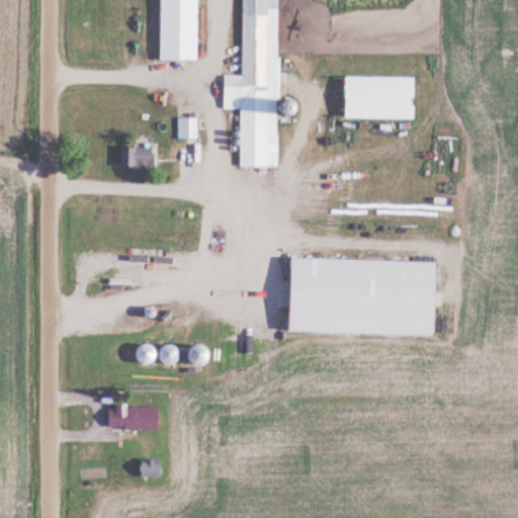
[(158,0),(158,60),(199,61),(199,0),(158,0)]
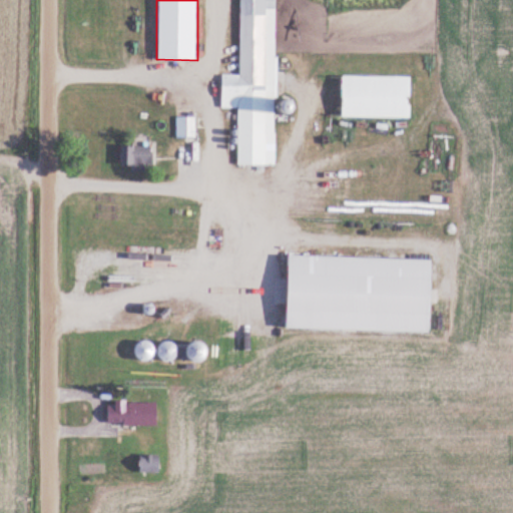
[(275,0),(236,0),(236,74),(220,74),(220,108),(236,108),(236,165),(275,165),(275,113),(292,113),(292,99),(275,99),(275,0)]
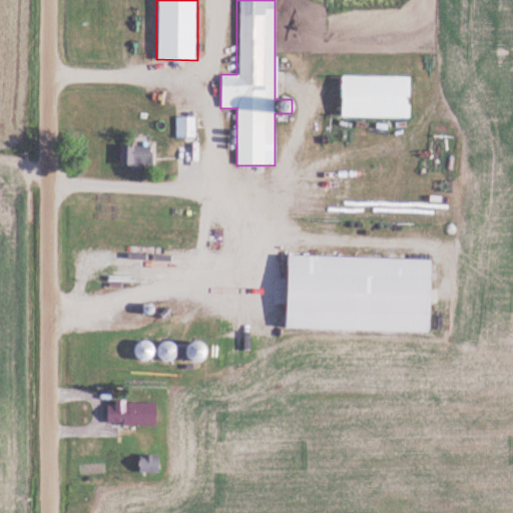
[(325,116),(405,116),(405,74),(325,74),(325,116)]
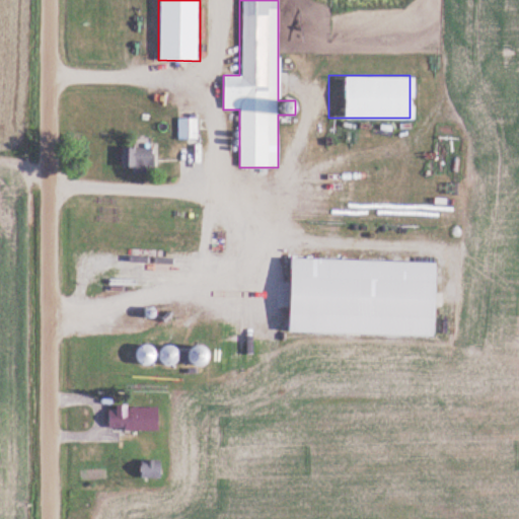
[(199,119),(182,119),(182,139),(199,139),(199,119)]
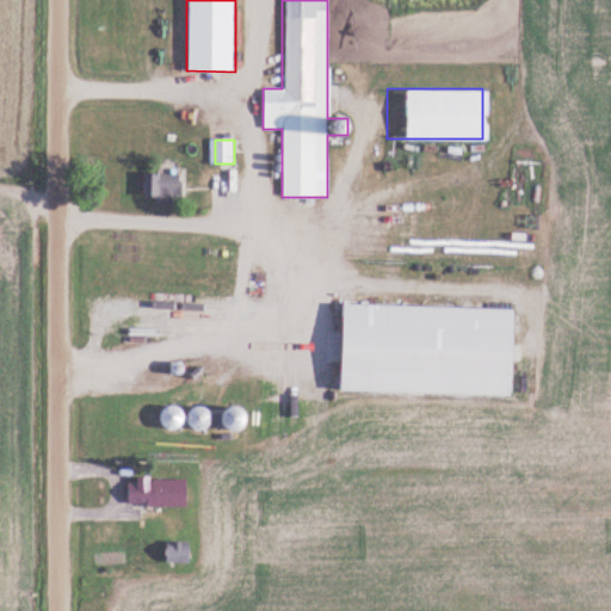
[(177,198),(177,173),(143,173),(143,198),(177,198)]
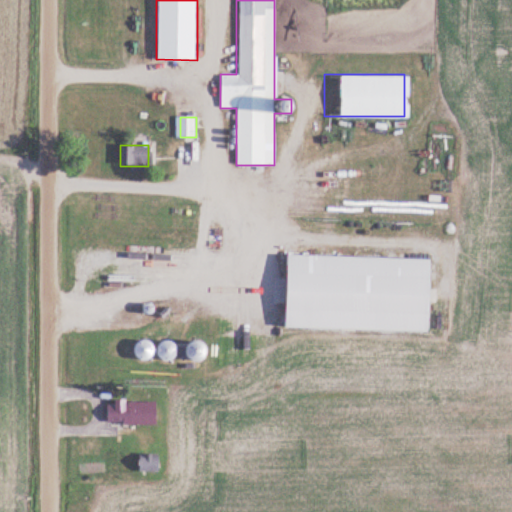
[(278,329),(430,332),(432,259),(280,256),(278,329)]
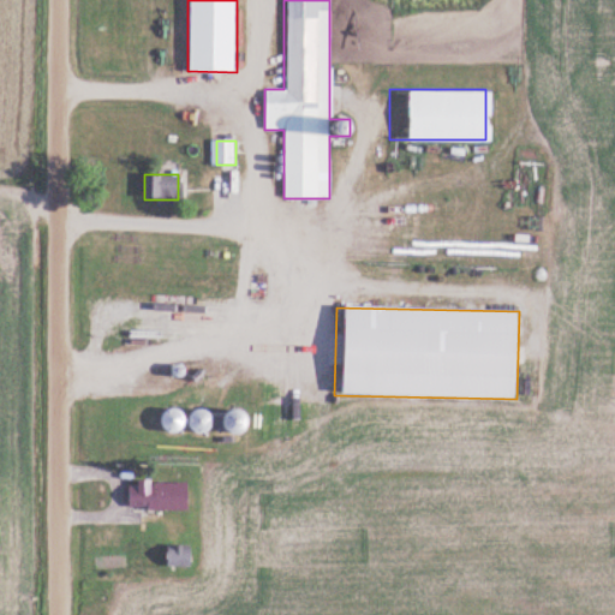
[(185,508),(185,481),(126,479),(126,507),(185,508)]
